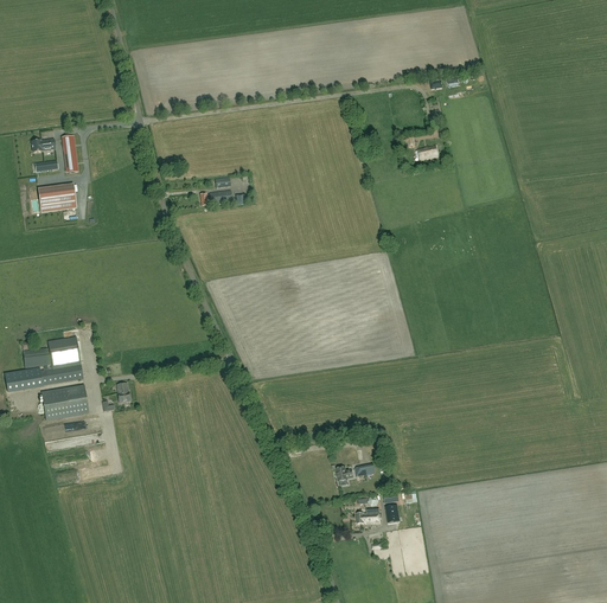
[(416,145),(414,134),(404,135),(406,136),(400,136),(400,141),(408,140),(409,145),(416,145)]
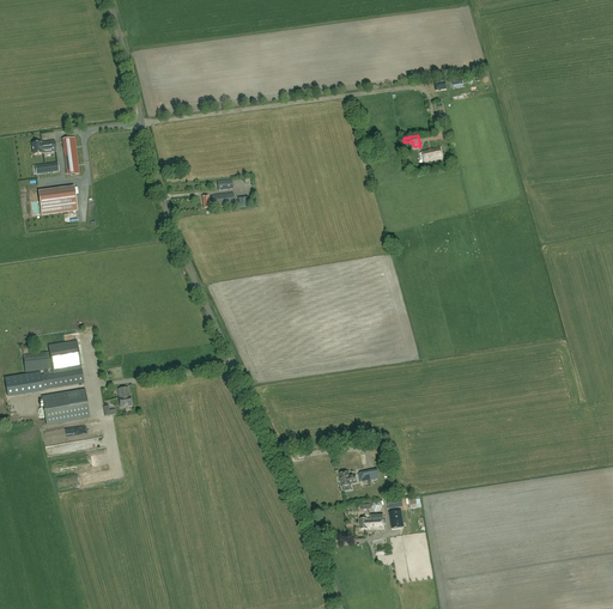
[(32,140),(34,152),(42,151),(42,150),(55,148),(55,139),(41,140),(32,140)]
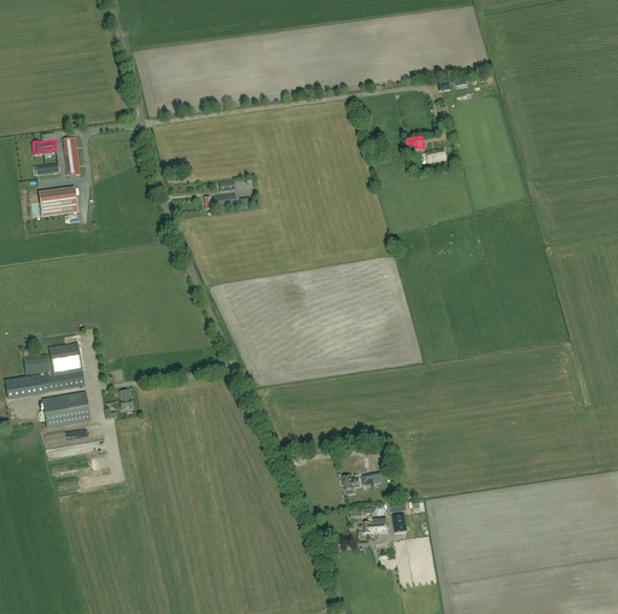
[(65,144),(69,168),(79,167),(76,142),(65,144)]
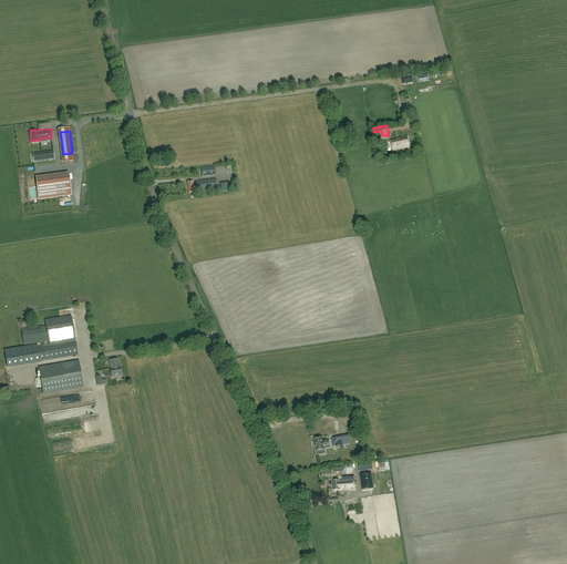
[(392,147),(409,143),(408,134),(390,137),(392,147)]
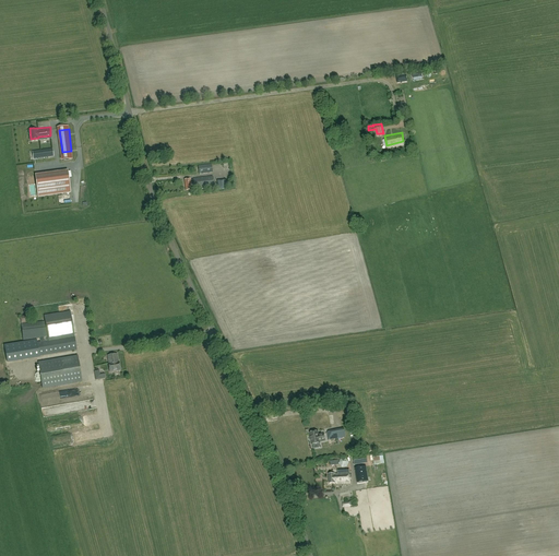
[(32,149),(33,156),(52,154),(51,145),(32,149)]
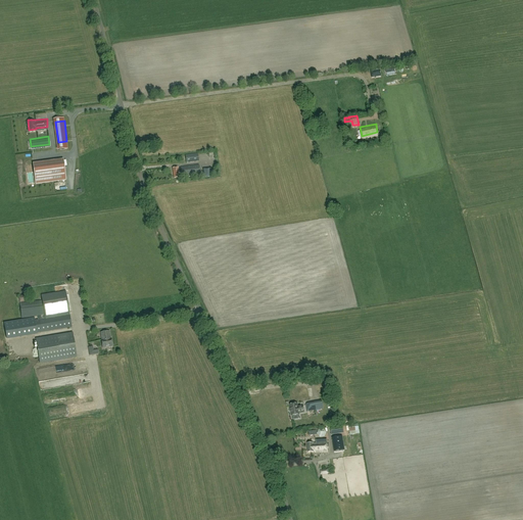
[(186,160),(199,158),(198,151),(185,152),(186,160)]
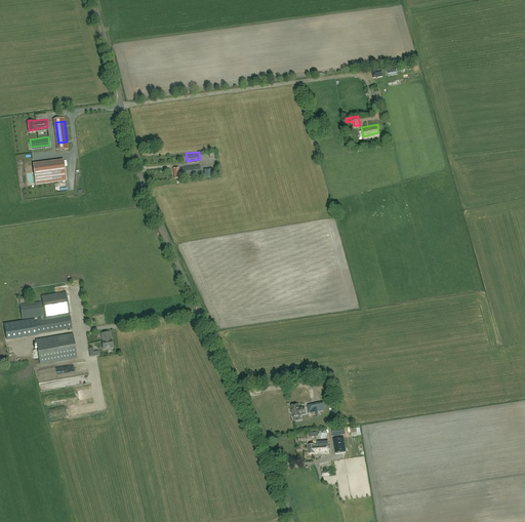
[(64,157),(53,159),(56,179),(67,177),(64,157)]
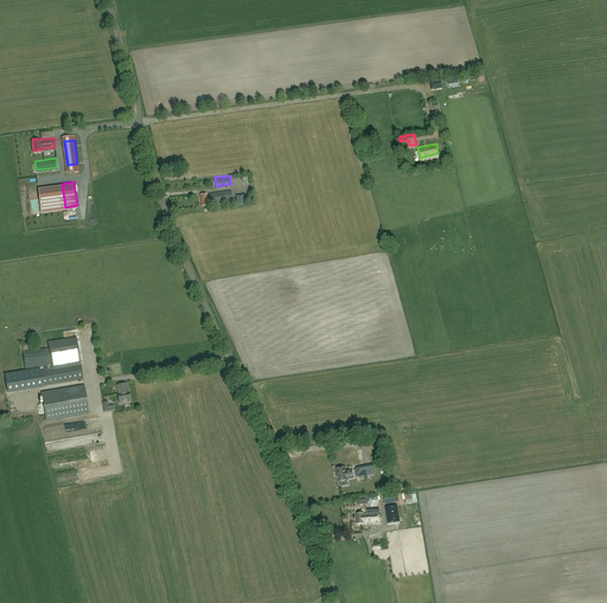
[(62,184),(50,185),(53,209),(65,207),(62,184)]
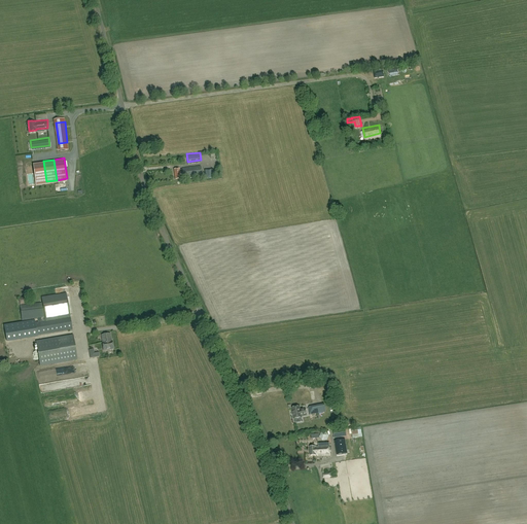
[(46,181),(43,161),(33,162),(36,182),(46,181)]
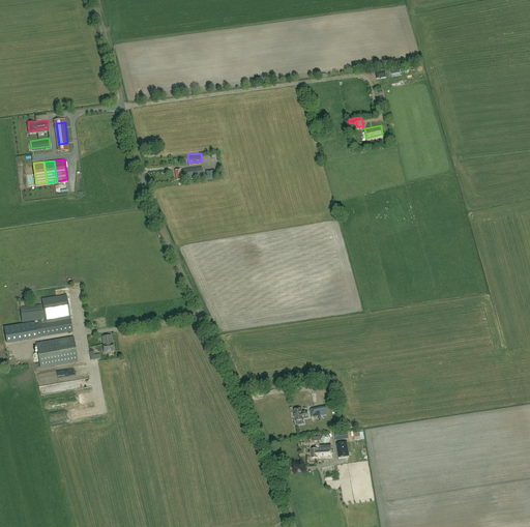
[(175,168),(176,178),(182,178),(182,177),(184,176),(184,177),(203,175),(202,165),(183,167),(183,168),(181,168),(180,167),(175,168)]
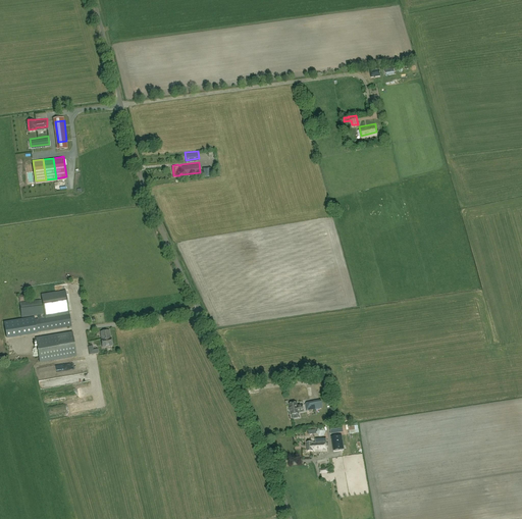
[(65,289),(41,293),(42,298),(43,298),(45,315),(69,311),(65,289)]
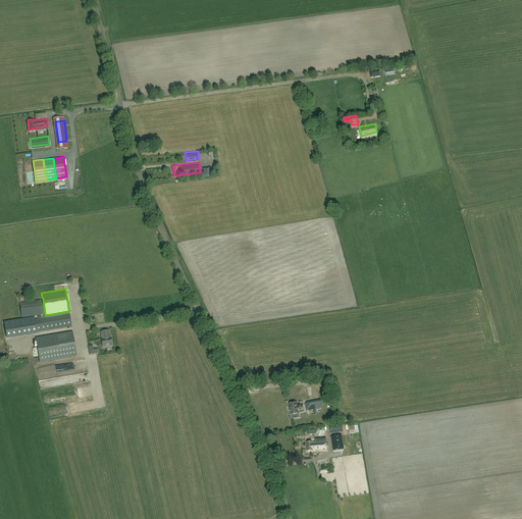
[(35,314),(4,319),(7,334),(38,329),(71,324),(69,311),(45,315),(43,298),(42,298),(19,300),(21,315),(38,313),(38,315),(35,316),(35,314)]
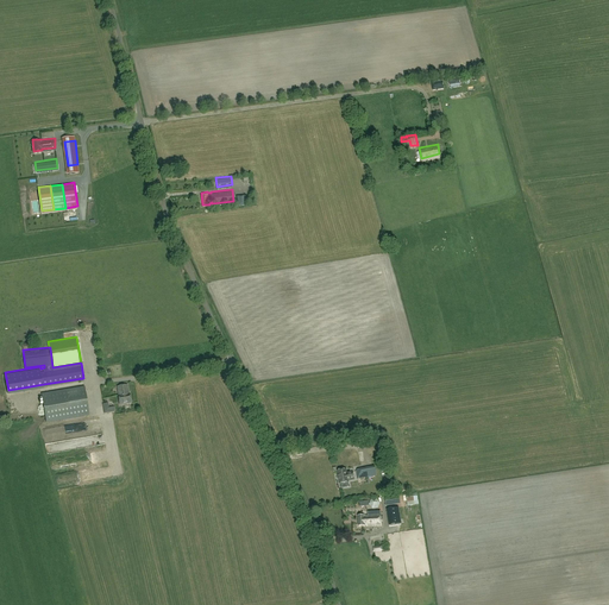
[(118,392),(120,402),(131,401),(130,391),(129,391),(127,383),(118,384),(119,392),(118,392)]
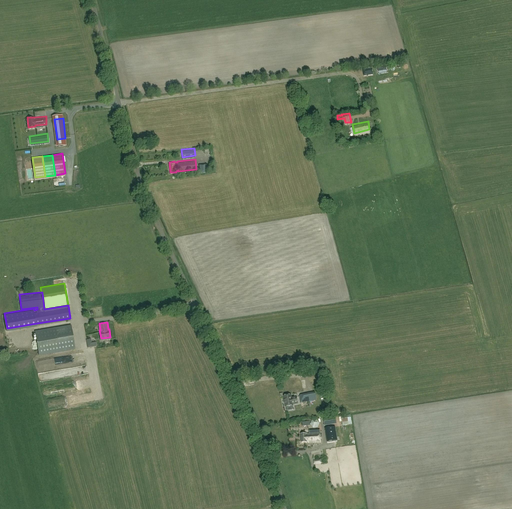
[(71,323),(35,330),(39,353),(75,347),(71,323)]
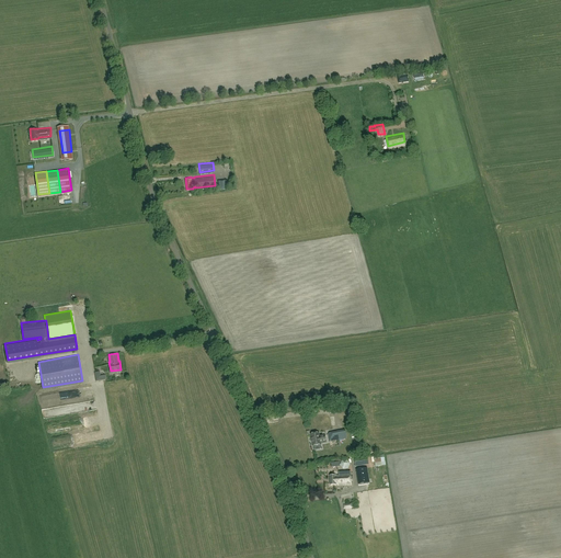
[(100,368),(95,368),(98,376),(106,374),(104,365),(100,366),(100,368)]
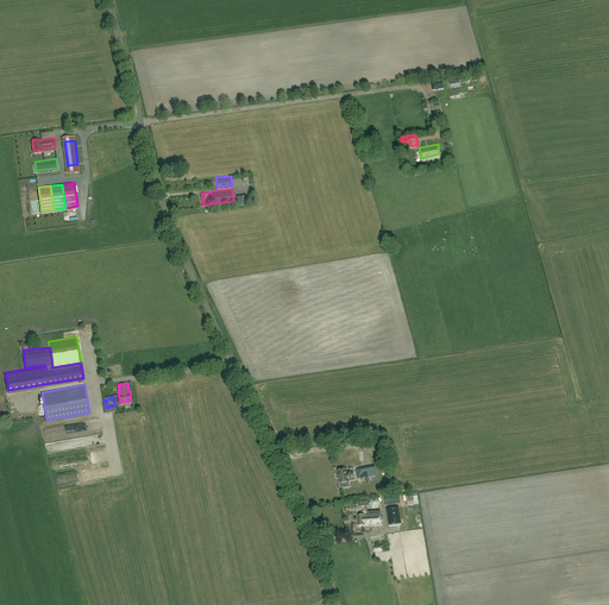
[(356,467),(357,476),(376,472),(375,465),(356,467)]
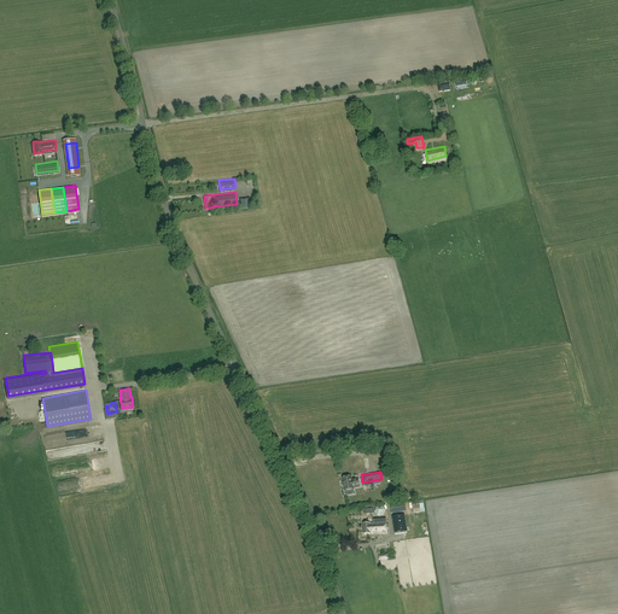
[(342,479),(342,481),(343,483),(344,487),(353,486),(353,485),(359,484),(357,477),(353,477),(354,478),(351,478),(350,473),(342,474),(342,479)]
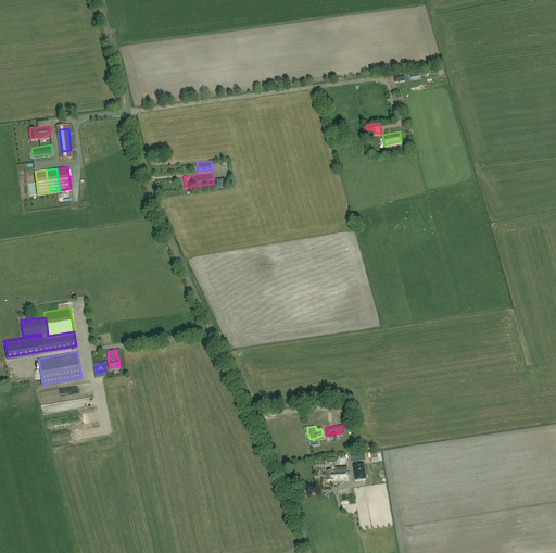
[(379,459),(378,457),(381,456),(380,448),(370,449),(373,460),(379,459)]
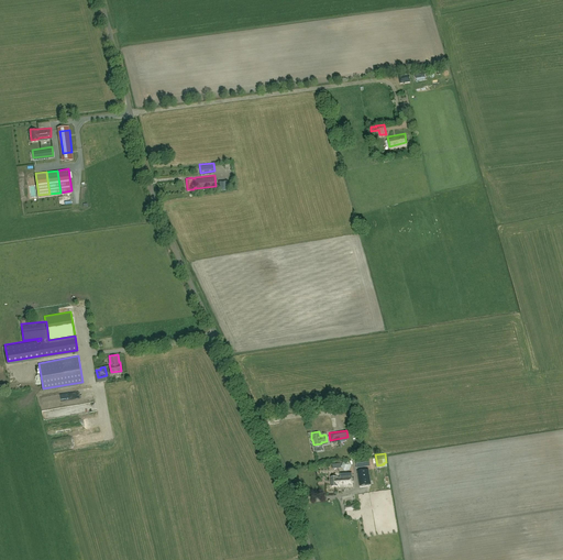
[(356,467),(371,463),(368,456),(355,458),(356,467)]
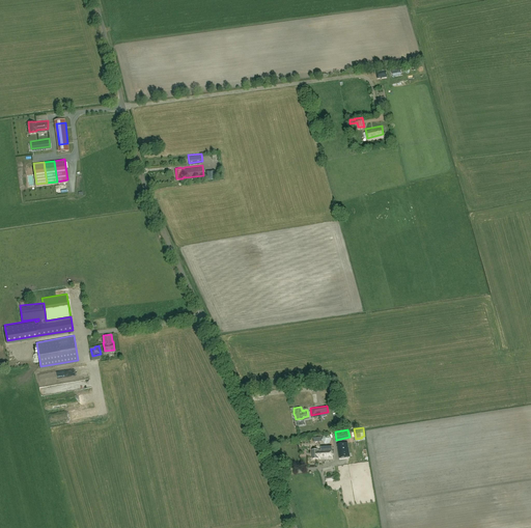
[(330,441),(332,436),(328,433),(324,434),(322,438),(325,441),(330,441)]
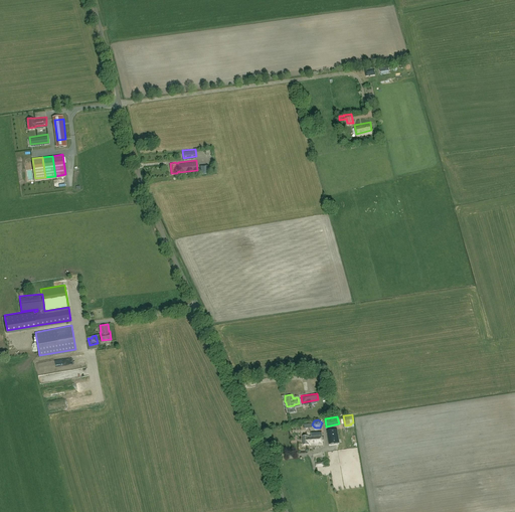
[(336,425),(326,428),(329,441),(339,439),(336,425)]
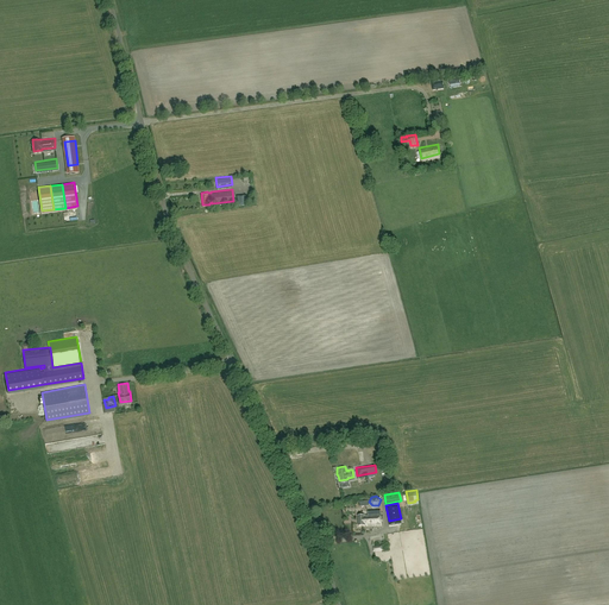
[(368,509),(368,512),(357,512),(358,523),(365,523),(365,524),(381,523),(381,511),(381,508),(368,509)]
